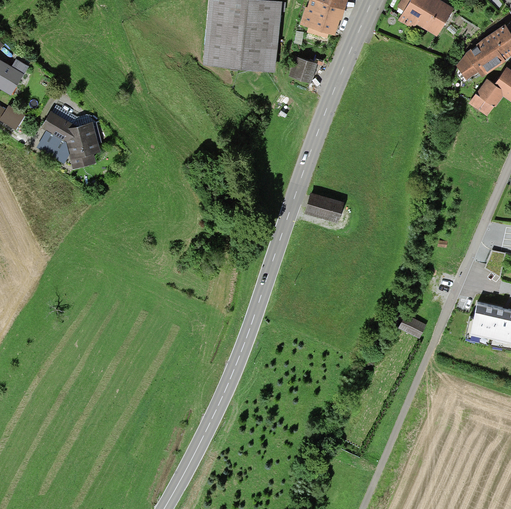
[(208,0),(202,63),(273,71),(281,0),(208,0)]
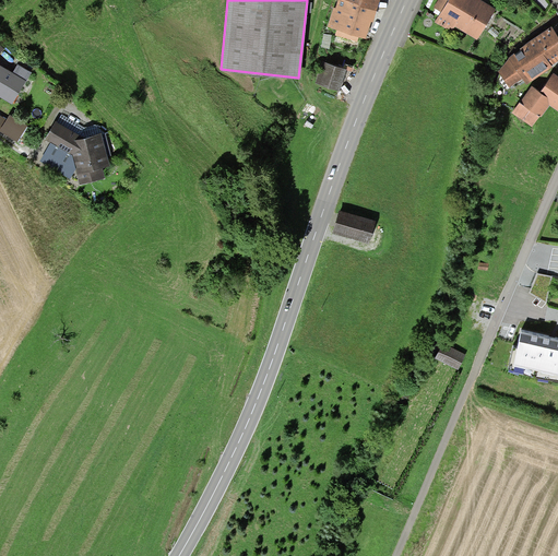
[(376,9),(345,0),(337,0),(335,8),(333,8),(328,26),(336,28),(358,36),(365,37),(369,23),(370,20),(372,21),(376,9)]
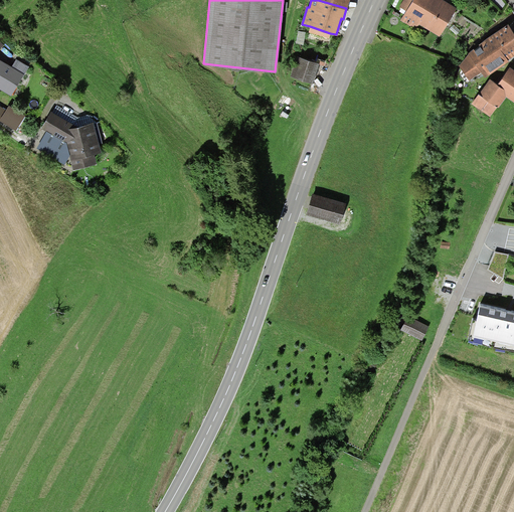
[(318,0),(346,8),(348,0),(318,0)]
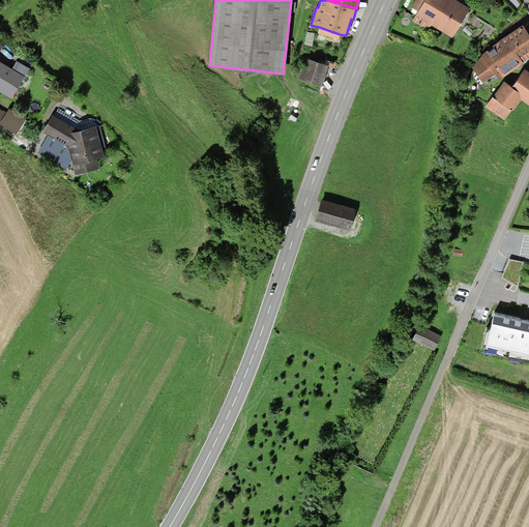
[(417,0),(410,11),(417,16),(412,25),(428,34),(431,30),(451,42),(470,13),(450,2),(447,0),(417,0)]
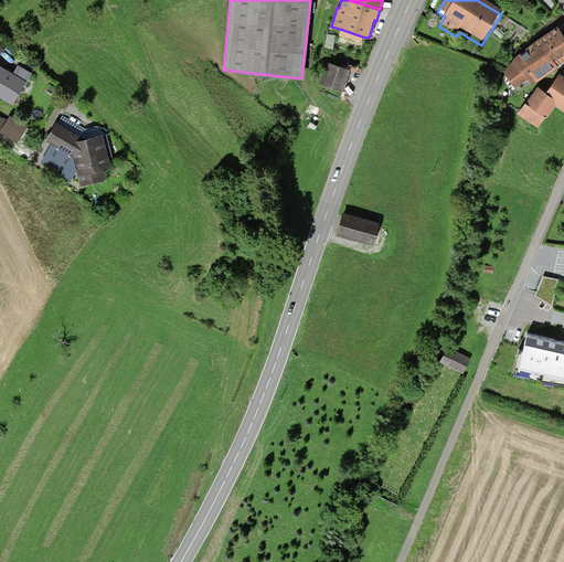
[(556,67),(563,61),(563,36),(556,25),(539,38),(513,56),(514,59),(503,70),(514,87),(528,78),(532,84),(556,67)]
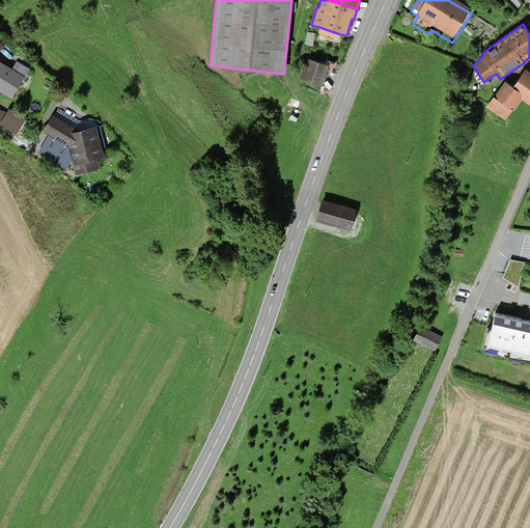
[(340,34),(319,27),(317,34),(338,40),(340,34)]
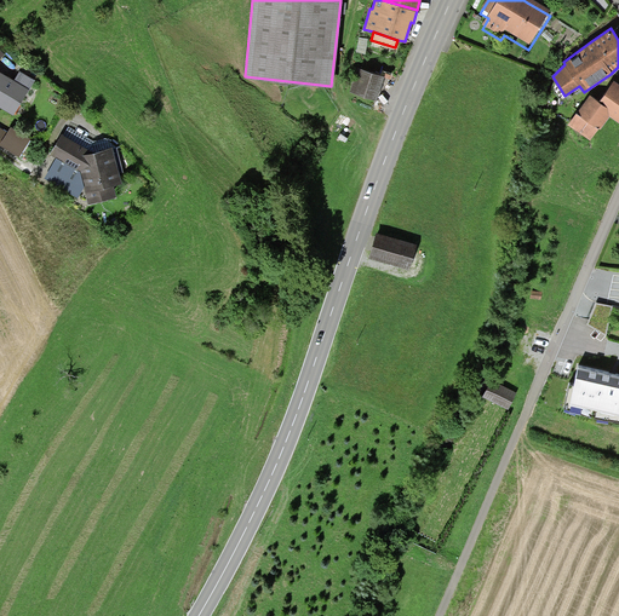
[(356,67),(349,91),(376,99),(383,76),(356,67)]
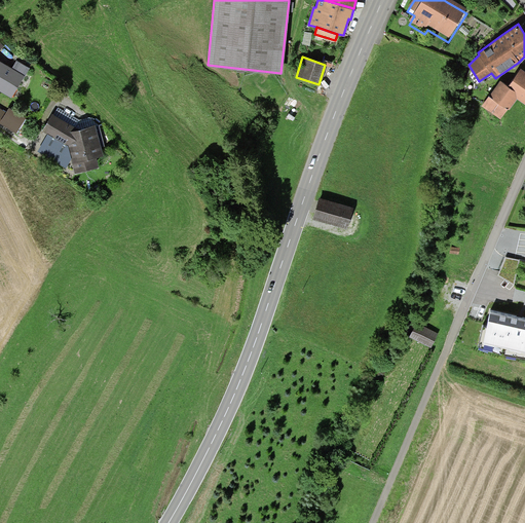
[(11,68),(0,61),(0,92),(11,99),(29,68),(15,61),(11,68)]
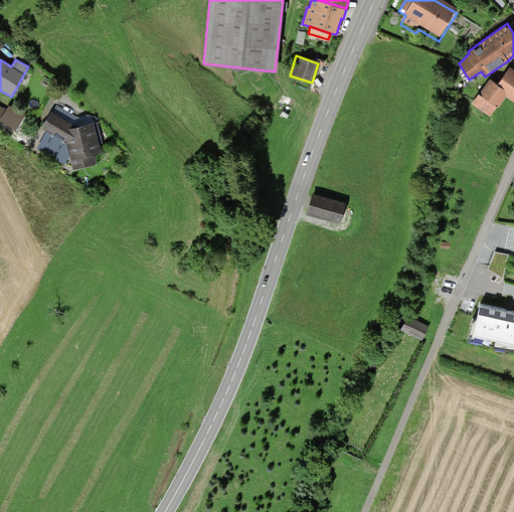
[(513,69),(509,66),(497,81),(503,88),(505,97),(513,103),(513,69)]
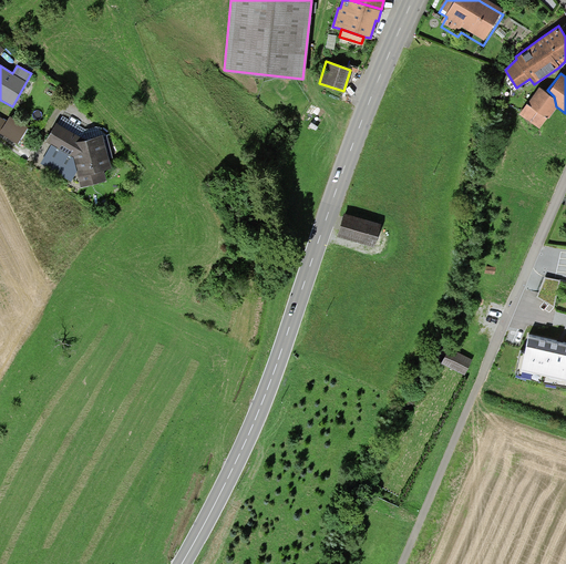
[(547,90),(538,86),(527,103),(526,102),(518,115),(538,130),(546,118),(548,119),(556,106),(554,96),(547,90)]
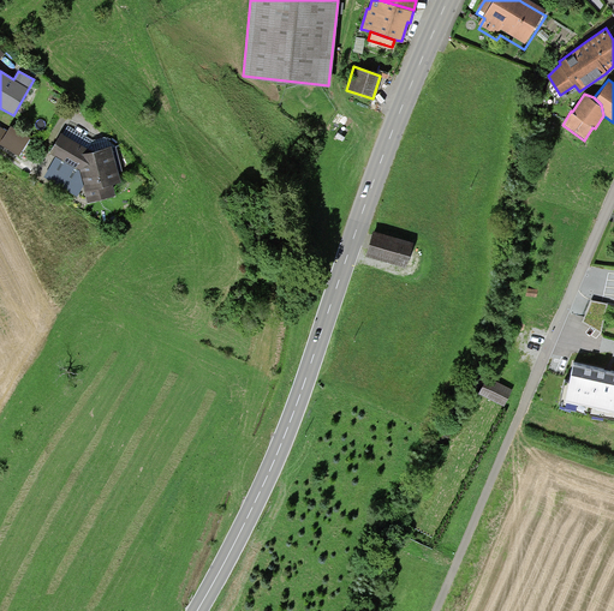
[(5,133),(0,141),(0,145),(18,157),(30,138),(10,126),(5,133)]
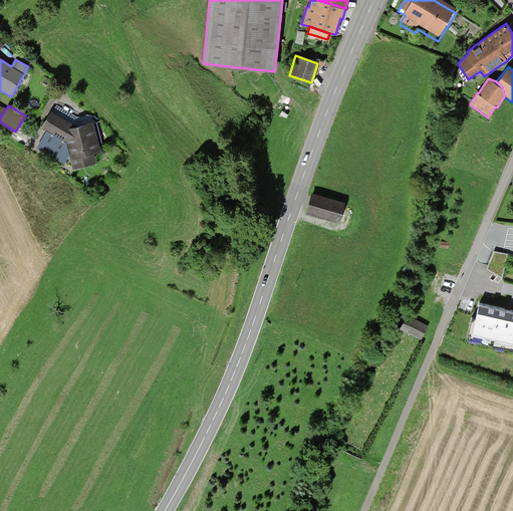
[(73,123),(50,110),(40,129),(65,143),(66,145),(72,172),(95,165),(93,154),(100,153),(92,121),(73,123)]
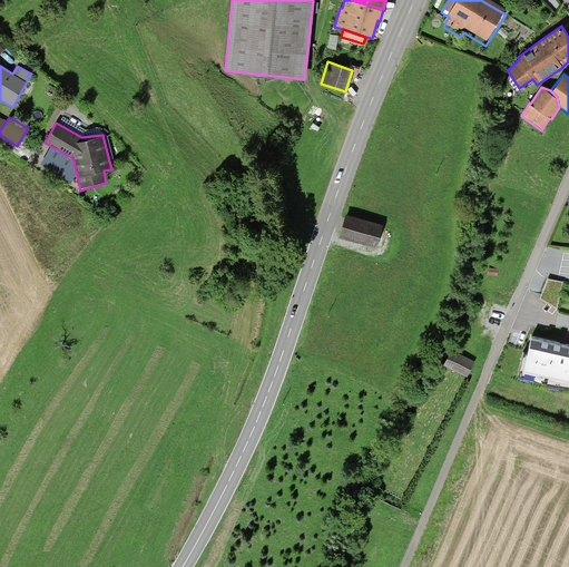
[(344,217),(337,237),(375,250),(382,230),(344,217)]
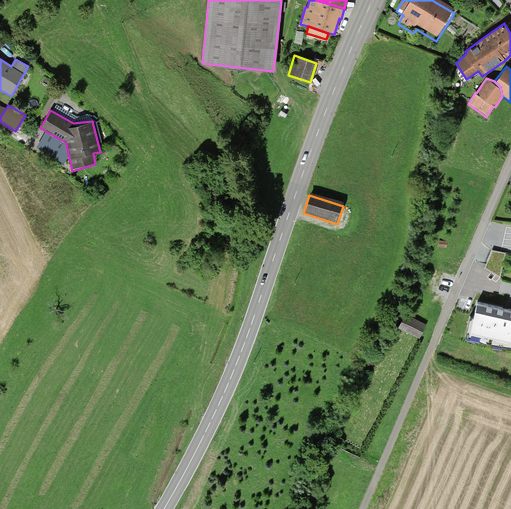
[(510,309),(507,308),(476,301),(470,331),(510,340),(510,309)]
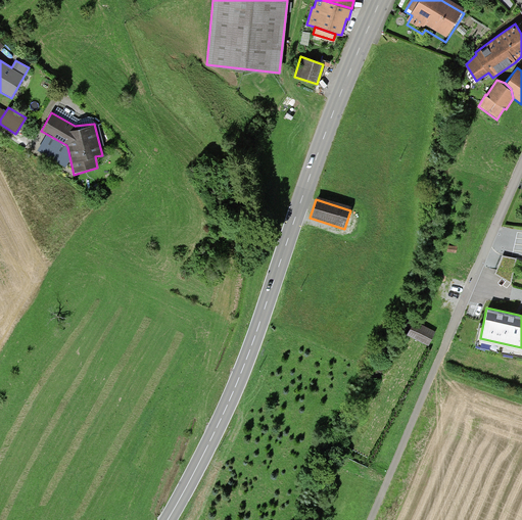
[(416,323),(409,336),(427,346),(434,333),(416,323)]
